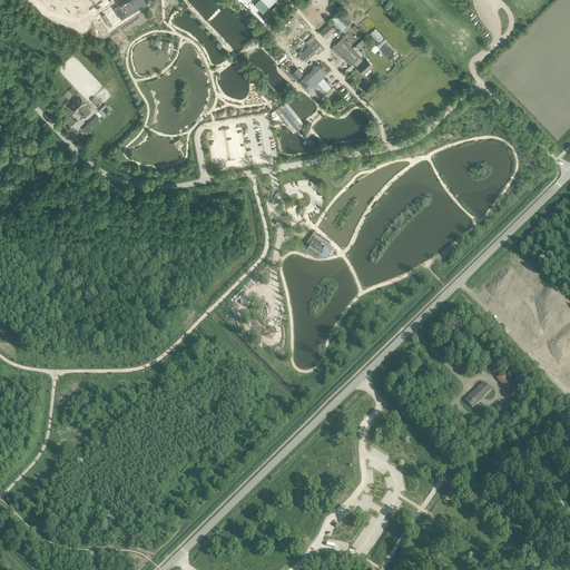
[(148,3),(145,0),(127,0),(117,7),(120,12),(111,18),(108,12),(102,16),(109,28),(148,3)]
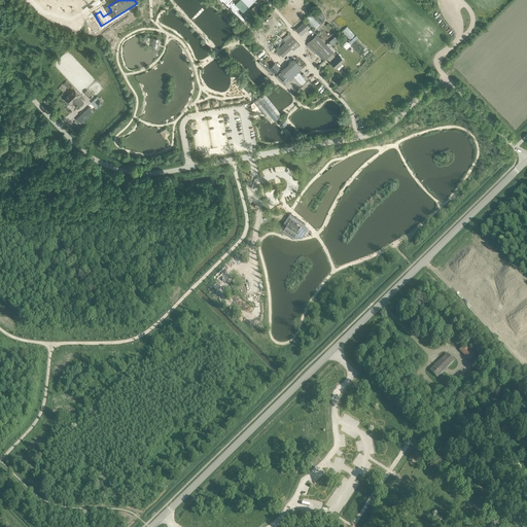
[(296,29),(303,34),(310,28),(305,22),(296,29)]
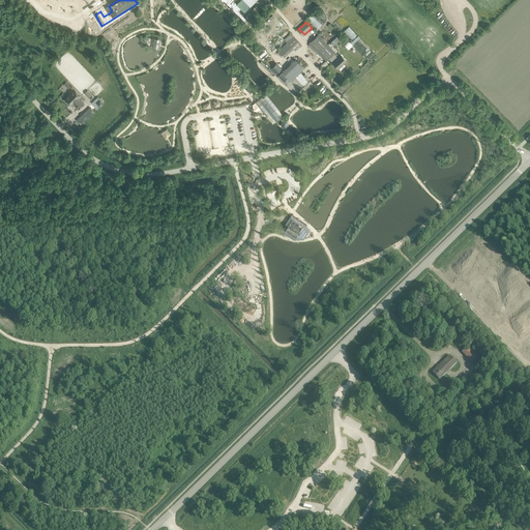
[(356,35),(349,27),(344,31),(351,39),(356,35)]
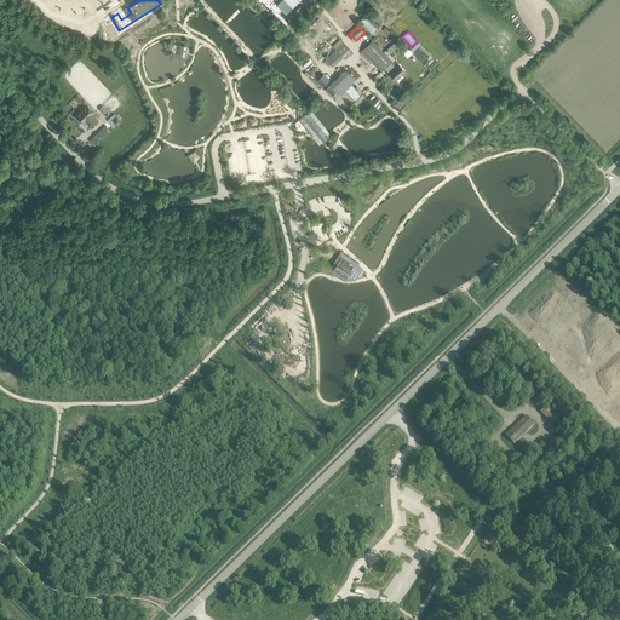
[(326,59),(332,67),(343,57),(345,59),(352,53),(340,40),(332,46),(336,50),(326,59)]
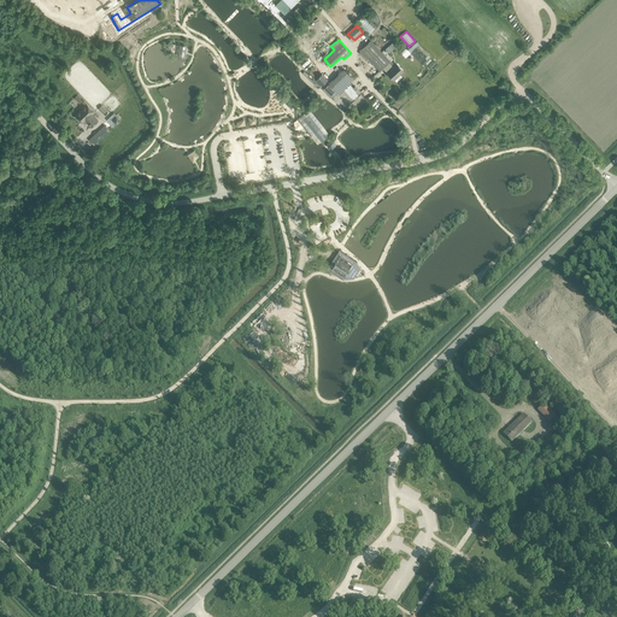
[(360,51),(380,71),(391,62),(370,40),(360,51)]
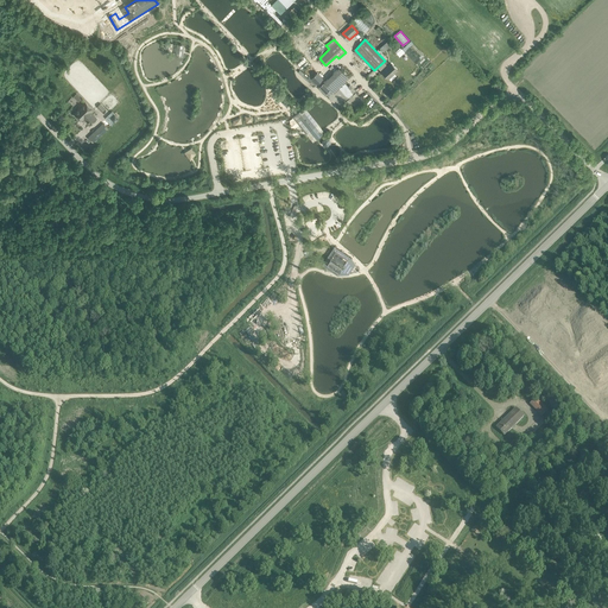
[(386,43),(380,49),(384,52),(390,46),(386,43)]
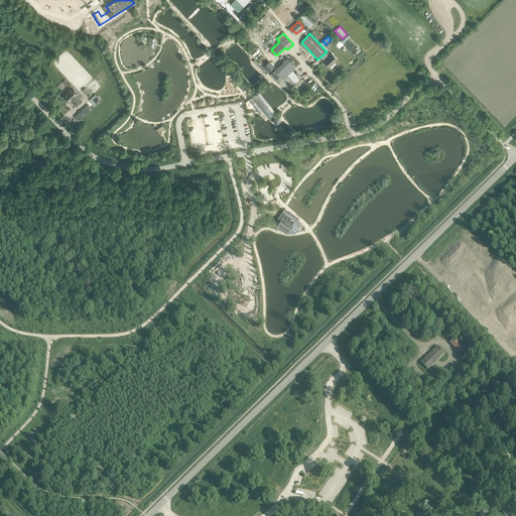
[(324,60),(330,67),(337,59),(332,53),(324,60)]
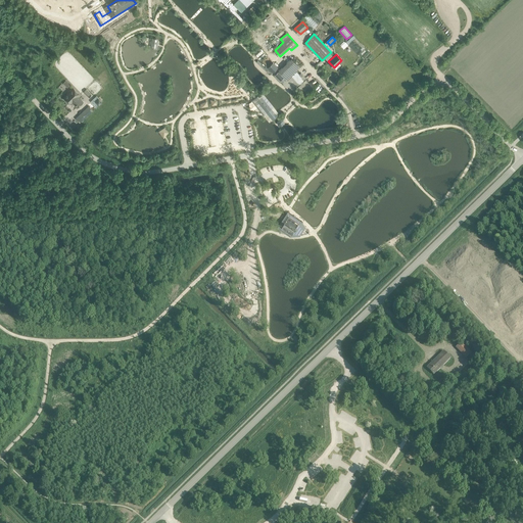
[(299,85),(304,81),(295,70),(299,67),(291,58),(278,70),(286,80),(291,76),(295,81),(294,82),(296,85),(298,84),(299,85)]
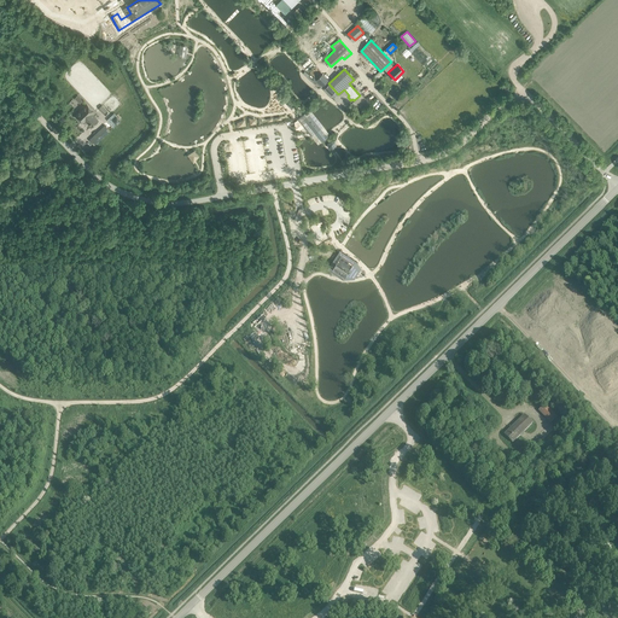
[(316,80),(322,85),(327,80),(322,75),(316,80)]
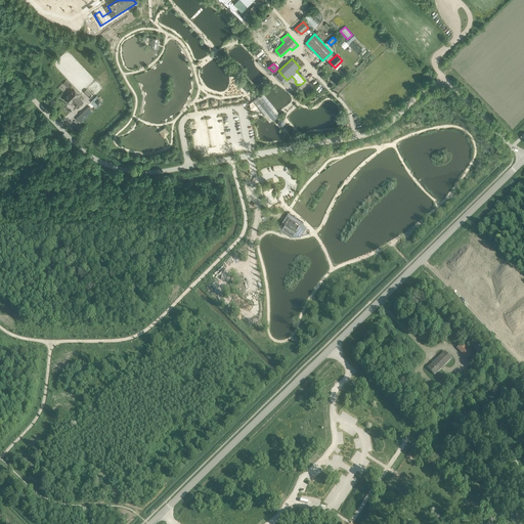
[(275,76),(280,82),(284,79),(278,73),(275,76)]
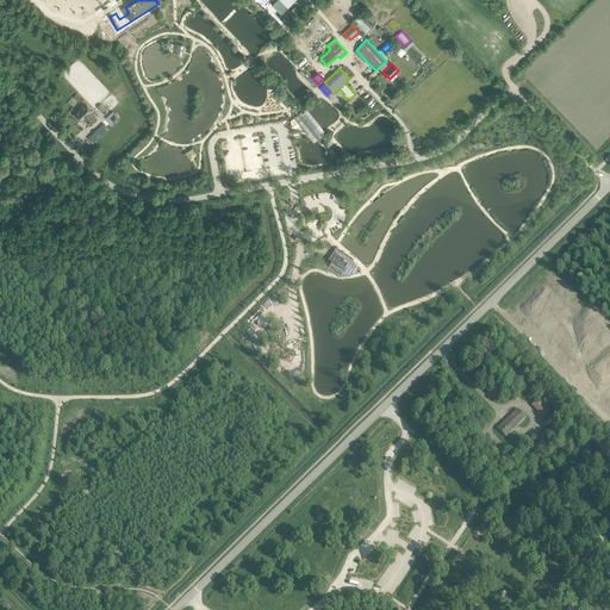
[(292,104),(287,98),(282,101),(287,107),(292,104)]
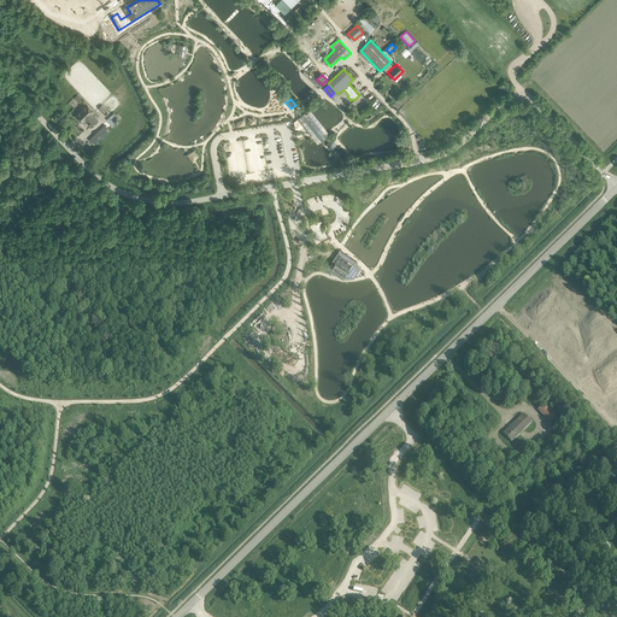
[(75,116),(82,123),(86,119),(87,122),(92,127),(98,121),(92,113),(93,112),(87,105),(83,107),(82,107),(81,107),(80,109),(80,110),(81,111),(75,116)]
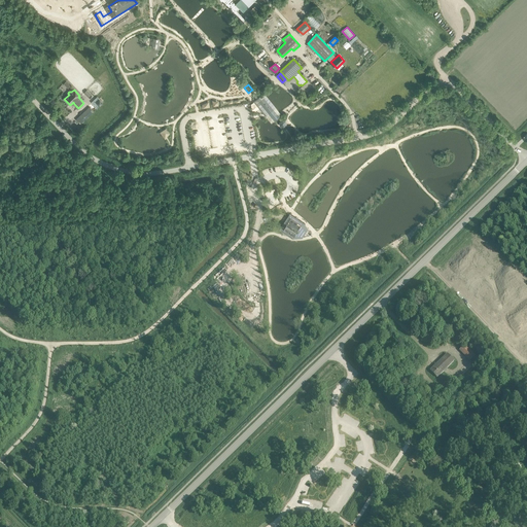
[(97,97),(92,102),(92,103),(97,109),(103,103),(97,97)]
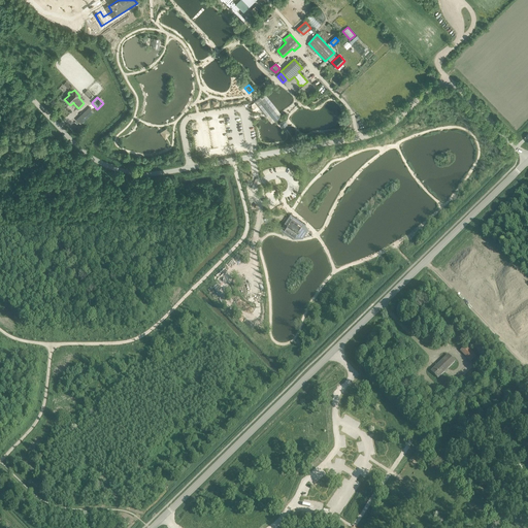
[(259,101),(274,121),(279,117),(263,98),(259,101)]
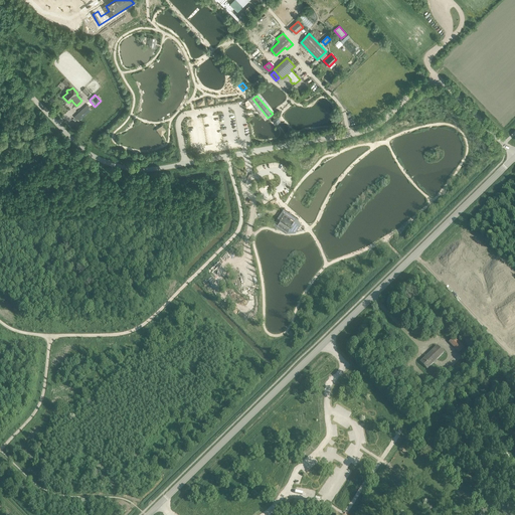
[(74,117),(78,121),(92,109),(88,105),(74,117)]
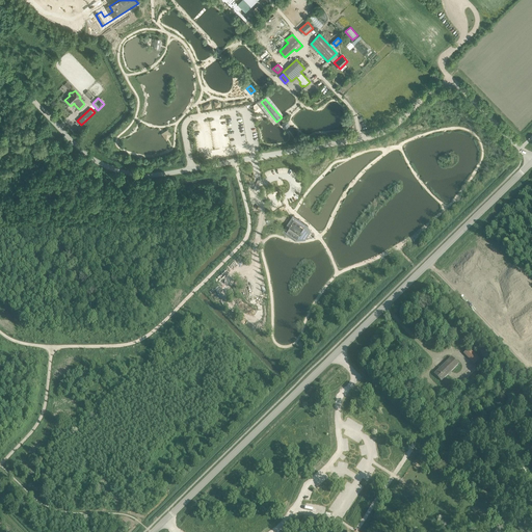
[(303,227),(293,220),(286,231),(296,238),(303,227)]
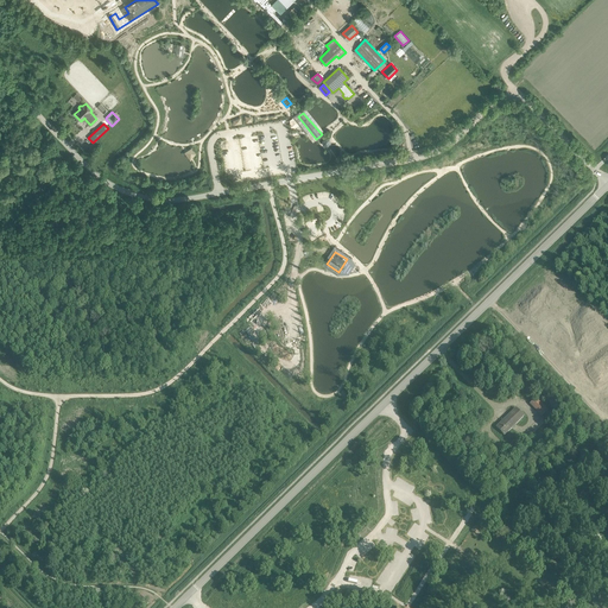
[(530,404),(542,417),(548,411),(536,398),(530,404)]
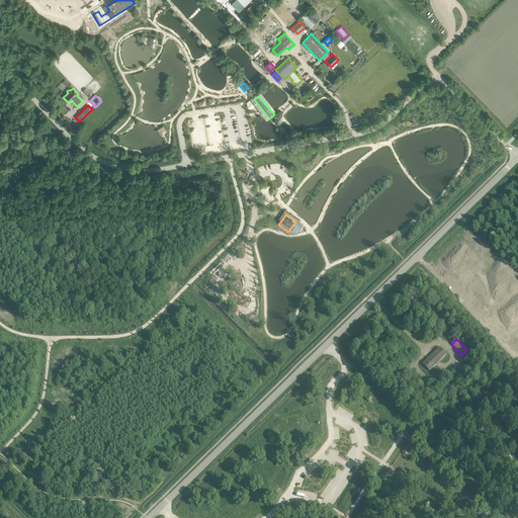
[(423,364),(429,371),(446,355),(439,348),(423,364)]
